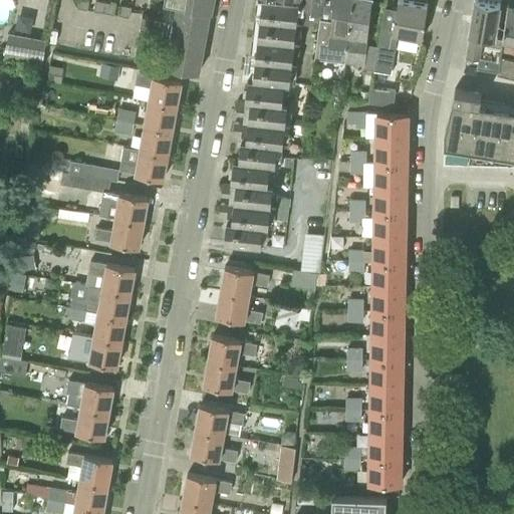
[(78,0),(77,6),(87,8),(88,0),(78,0)]
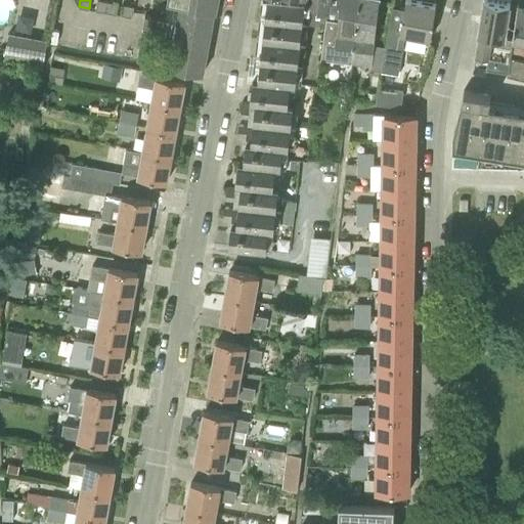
[(105,11),(107,2),(99,0),(97,0),(96,9),(105,11)]
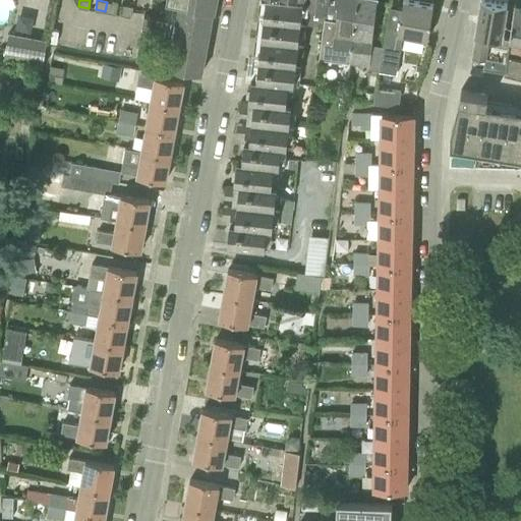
[(267,0),(266,17),(301,22),(303,0),(267,0)]
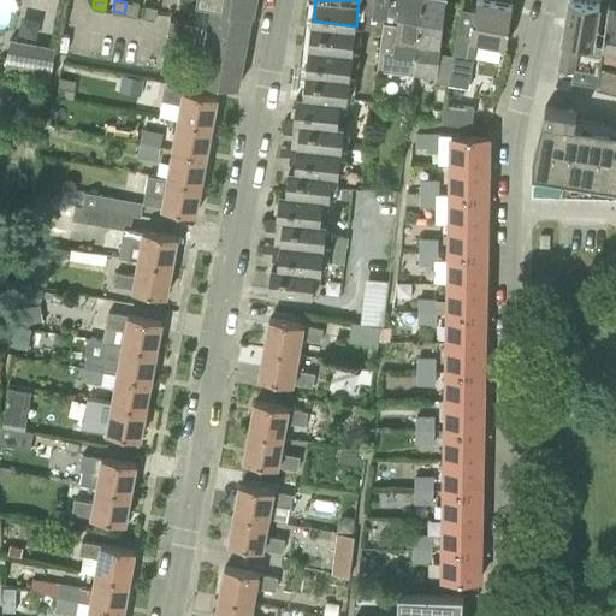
[(359,0),(356,27),(383,29),(384,19),(388,19),(389,0),(359,0)]
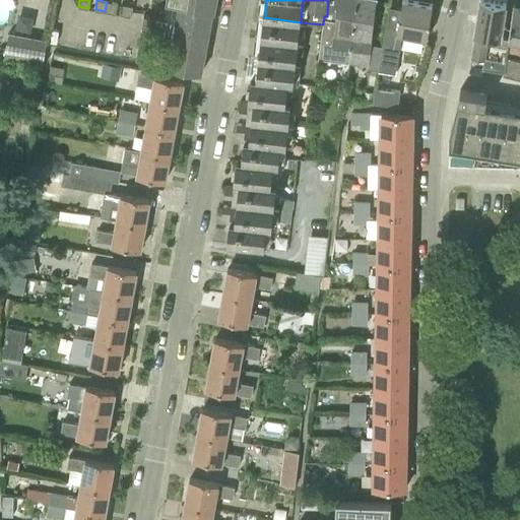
[(320,58),(331,60),(350,62),(358,0),(328,0),(327,16),(324,16),(323,24),(320,58)]
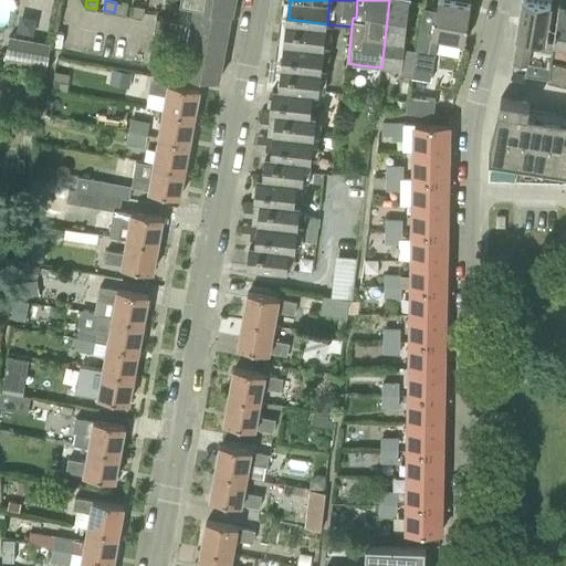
[(417,50),(404,48),(411,0),(389,0),(381,67),(401,70),(400,74),(412,76),(417,50)]
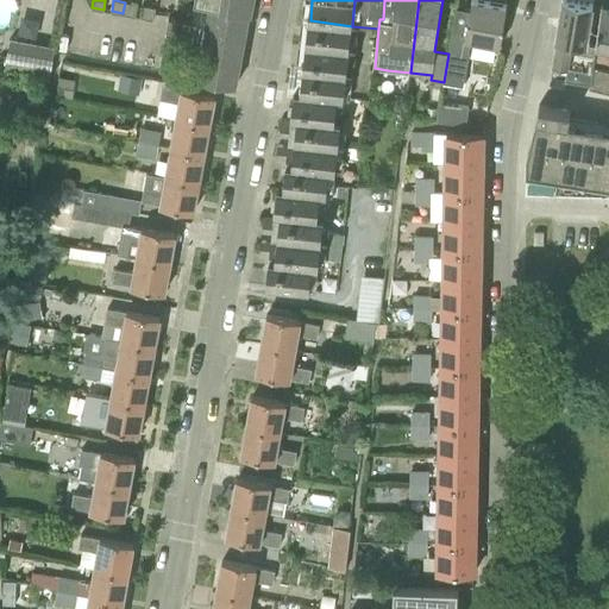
[(464,86),(472,39),(500,45),(504,25),(502,24),(507,4),(484,0),(471,0),(470,12),(456,10),(449,54),(444,82),(464,86)]
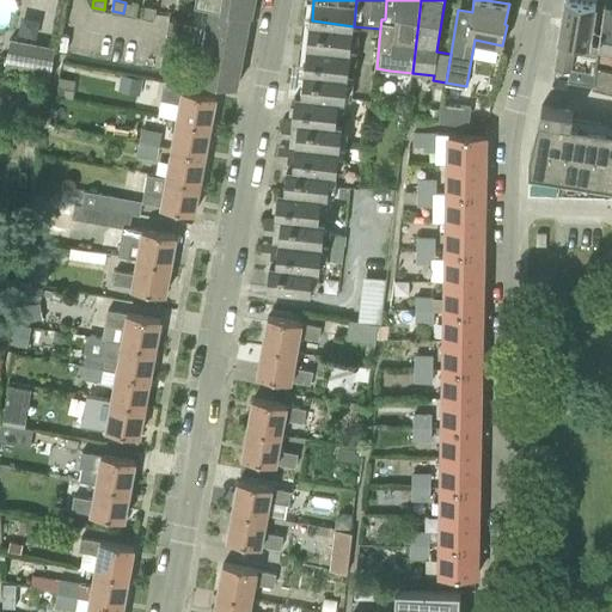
[(597,4),(576,0),(565,0),(556,63),(552,86),(569,90),(570,80),(593,85),(597,65),(599,43),(598,31),(592,30),(597,4)]
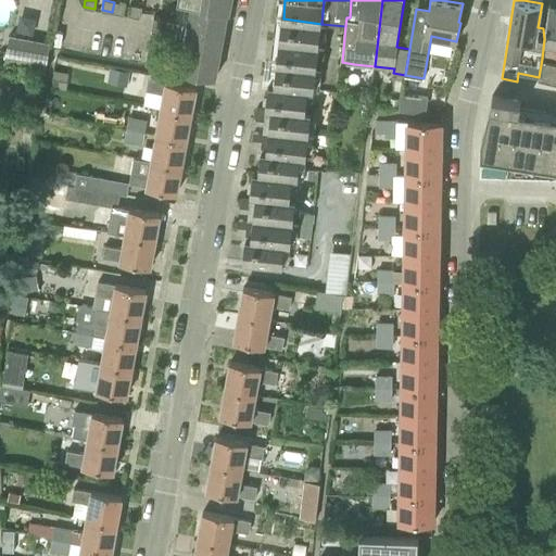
[(188,24),(225,32),(229,8),(192,1),(188,24)]
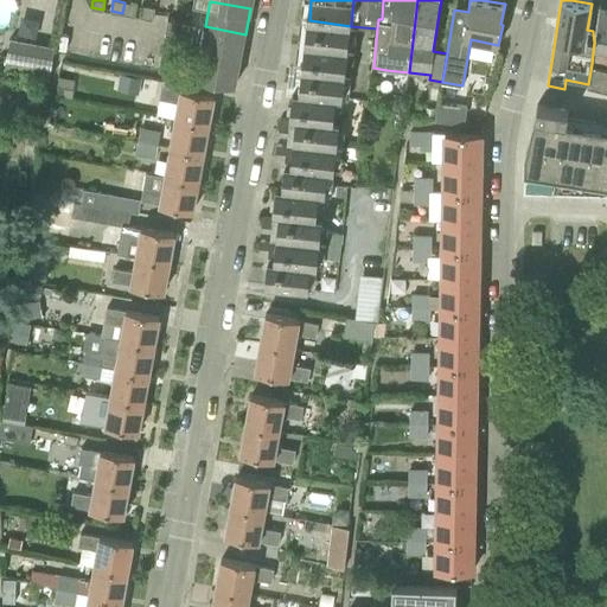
[(122,13),(134,16),(136,4),(125,2),(122,13)]
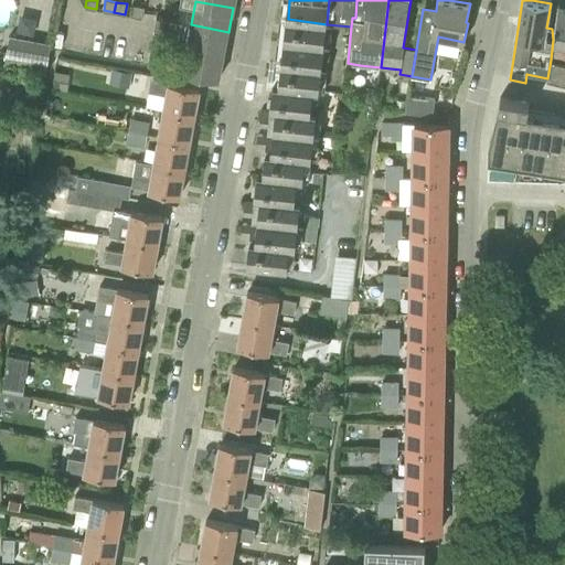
[(131,16),(142,18),(145,7),(134,4),(131,16)]
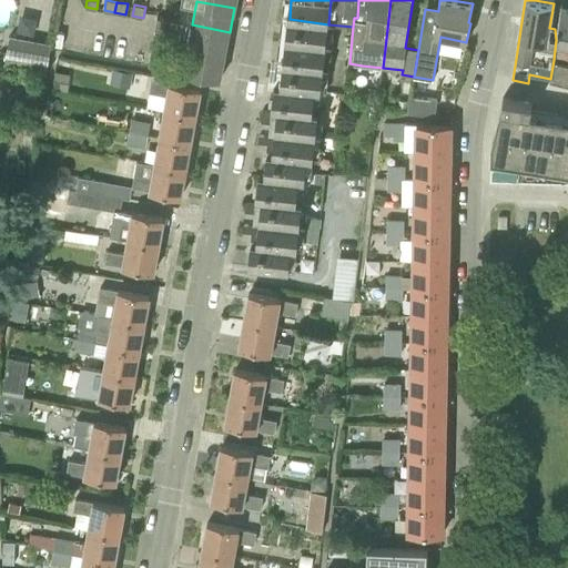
[(567,6),(563,4),(556,40),(554,60),(567,62),(567,6)]
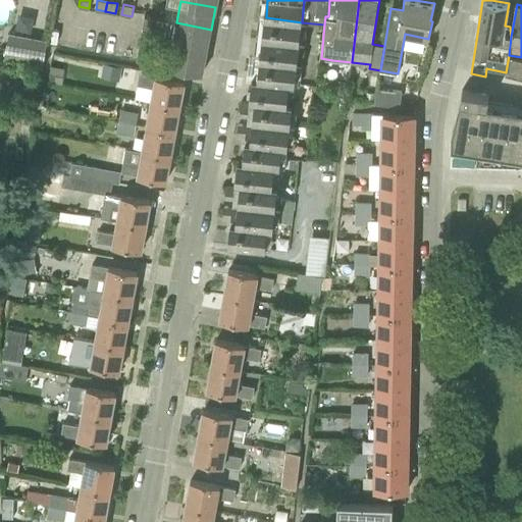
[(143,27),(153,29),(154,18),(145,16),(143,27)]
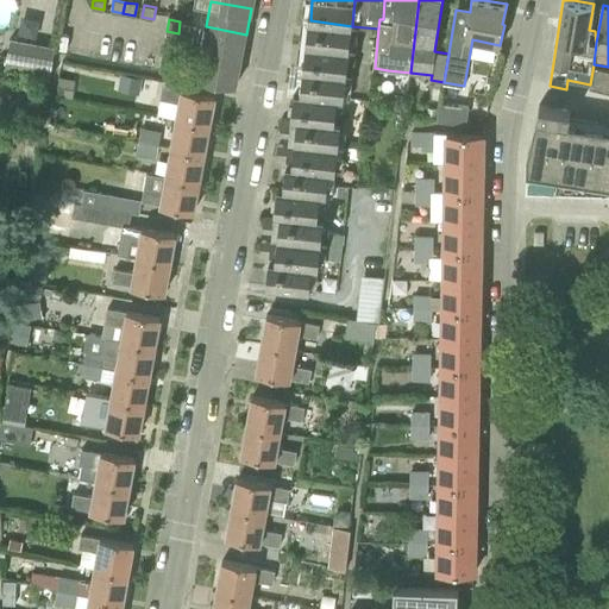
[(307,44),(350,49),(352,26),(311,20),(307,44)]
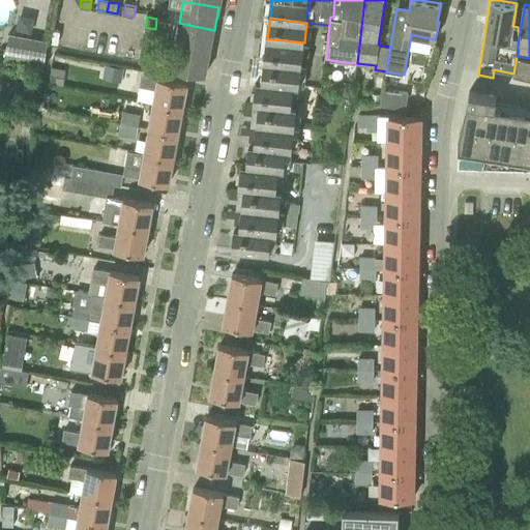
[(175,45),(210,52),(214,30),(179,23),(175,45)]
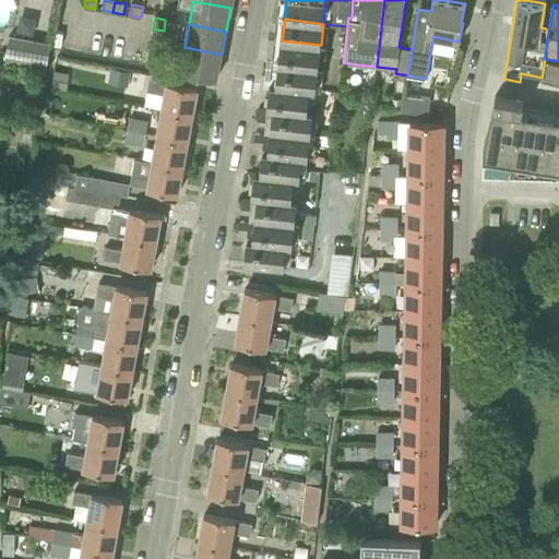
[(6,62),(46,70),(51,42),(11,34),(6,62)]
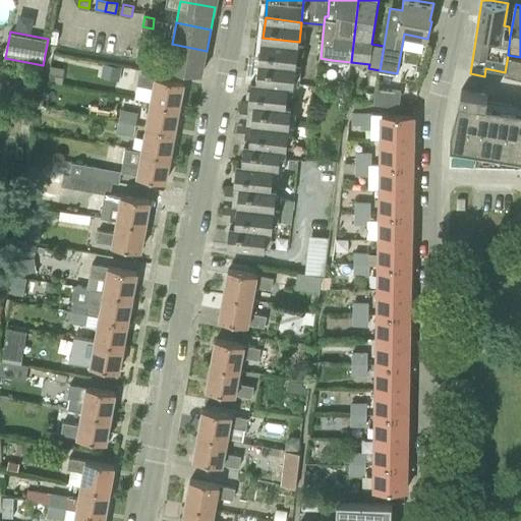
[(139,44),(150,46),(151,36),(141,34),(139,44)]
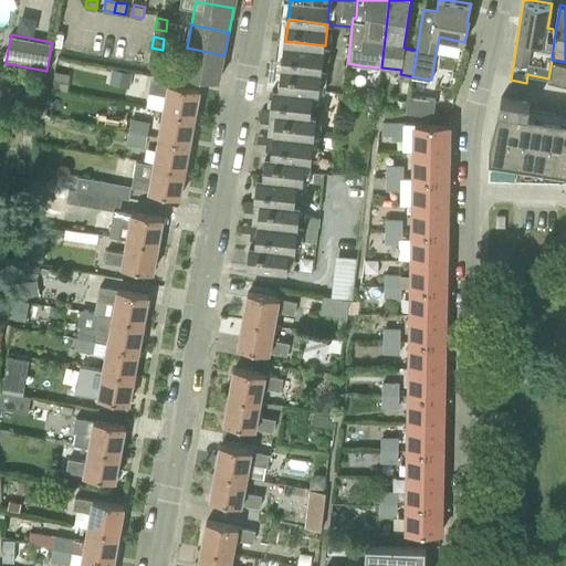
[(283,63),(323,69),(325,45),(285,41),(283,63)]
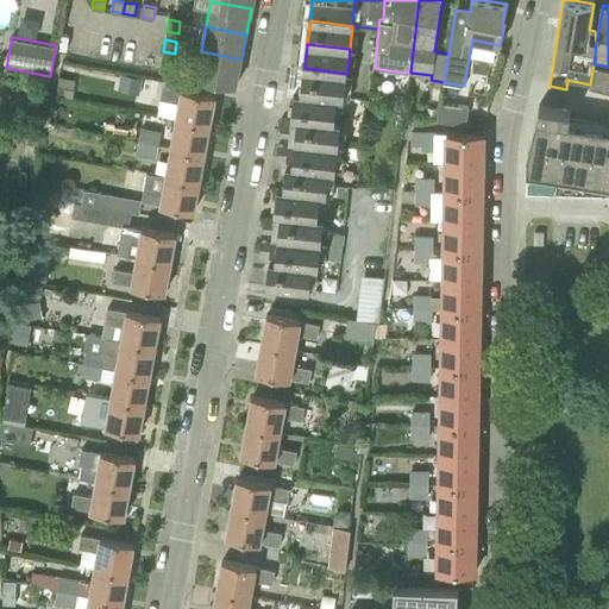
[(196,77),(218,81),(237,85),(242,60),(201,51),(196,77)]
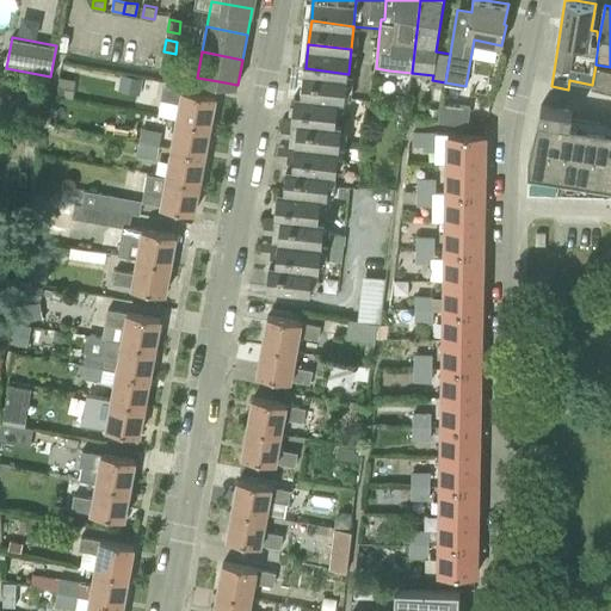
[(160,71),(172,73),(174,61),(162,59),(160,71)]
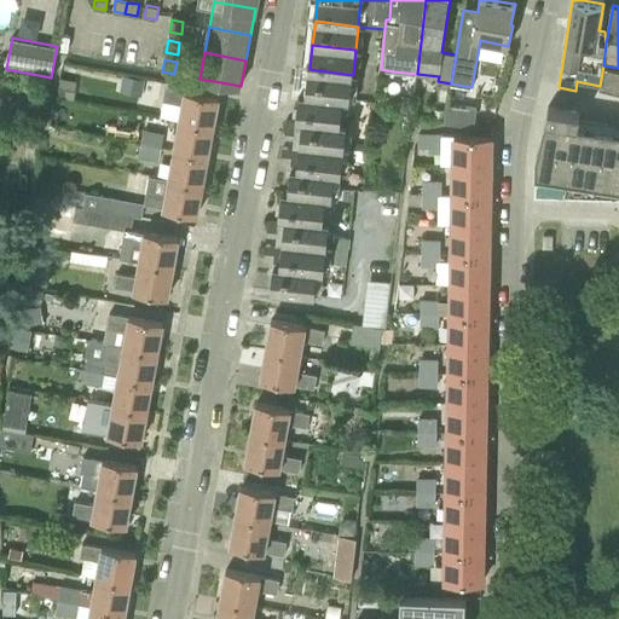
[(603,70),(600,86),(600,91),(614,94),(618,74),(618,68),(603,65),(603,70)]
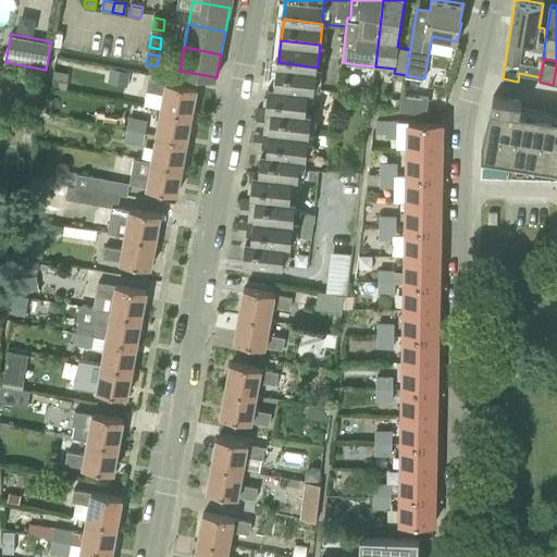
[(270,86),(310,89),(314,89),(318,67),(279,62),(267,61),(264,85),(270,86)]
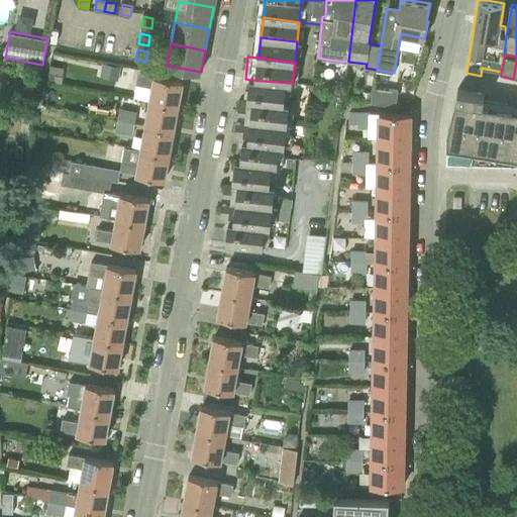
[(148,100),(178,105),(183,80),(158,76),(137,73),(136,84),(151,87),(148,100)]
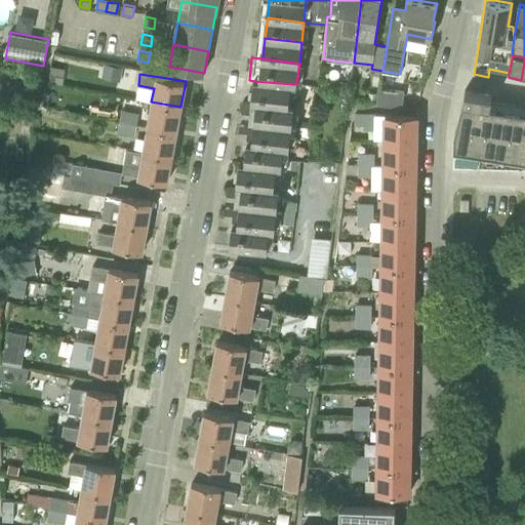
[(252,99),(289,104),(292,84),(254,81),(252,99)]
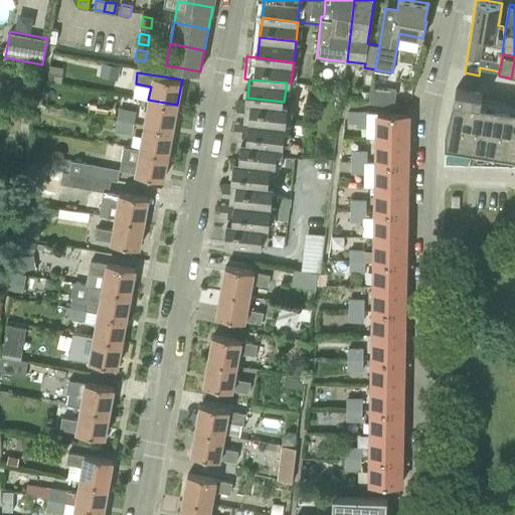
[(369,103),(394,106),(396,90),(372,87),(369,103)]
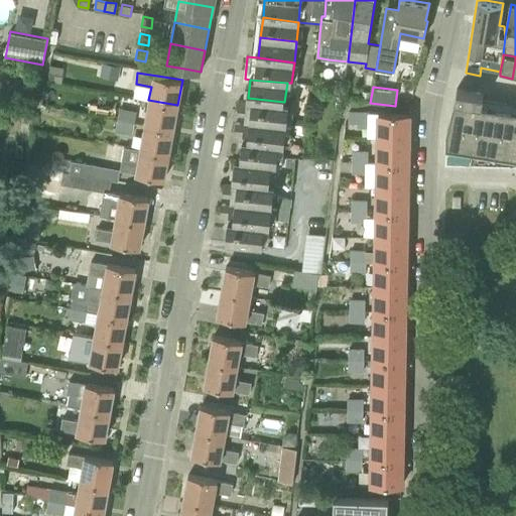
[(515,109),(482,104),(484,93),(458,89),(450,116),(447,130),(446,159),(515,161),(515,109)]
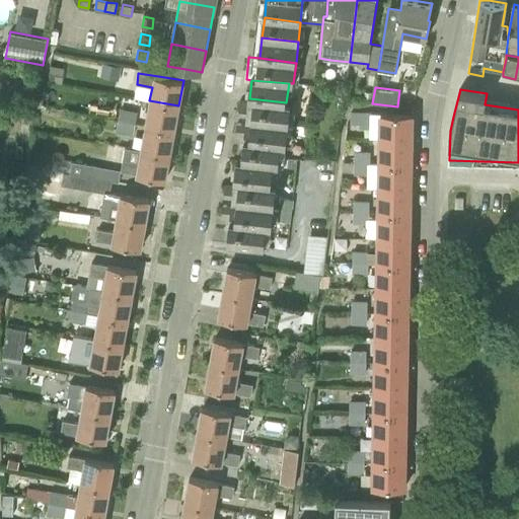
[(247,121),(288,124),(291,102),(286,102),(249,98),(248,104),(239,103),(238,115),(248,116),(247,121)]
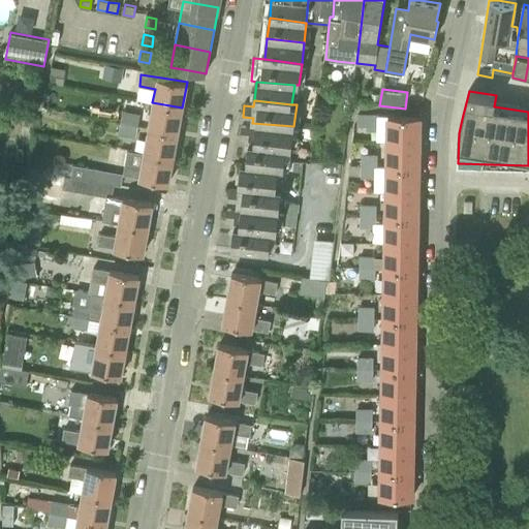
[(148,126),(178,130),(182,107),(152,102),(148,126)]
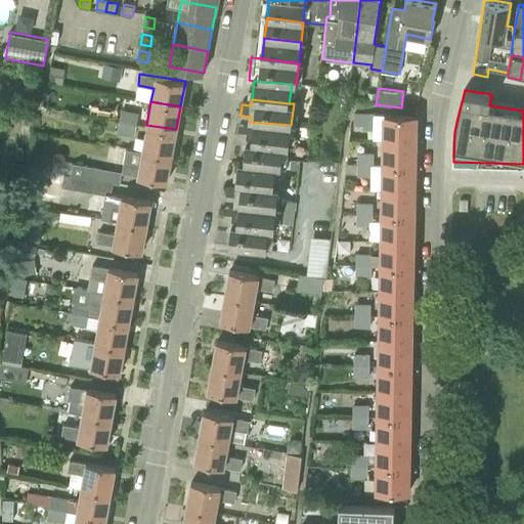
[(120,121),(137,124),(138,114),(122,110),(120,121)]
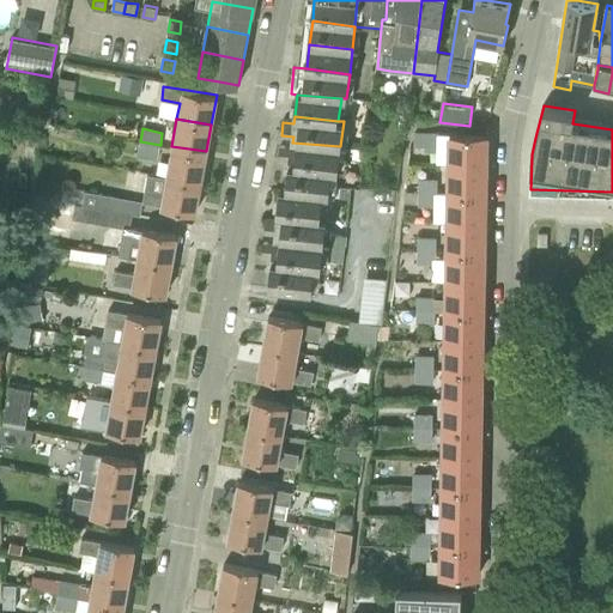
[(414,146),(424,146),(424,132),(414,132),(414,146)]
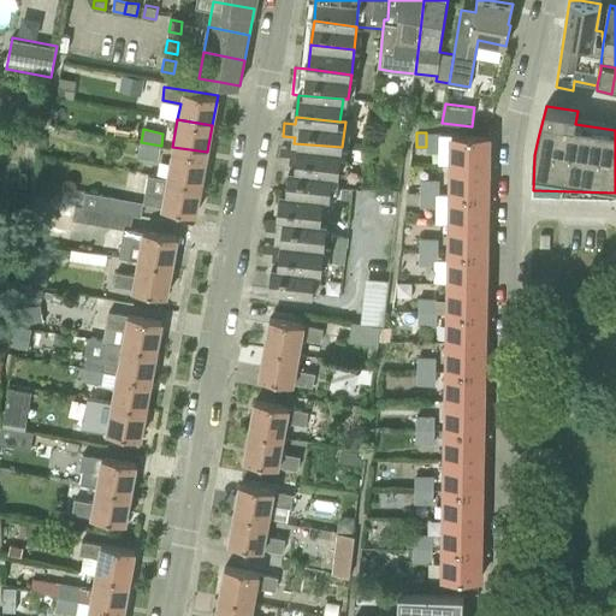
[(426,132),(426,147),(426,152),(440,152),(440,134),(426,132)]
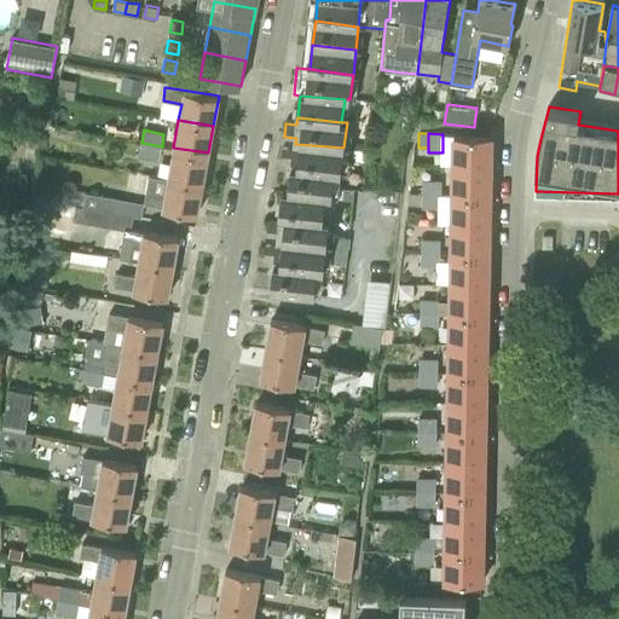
[(453,165),(491,165),(491,136),(455,134),(443,134),(443,152),(441,163),(453,165)]
